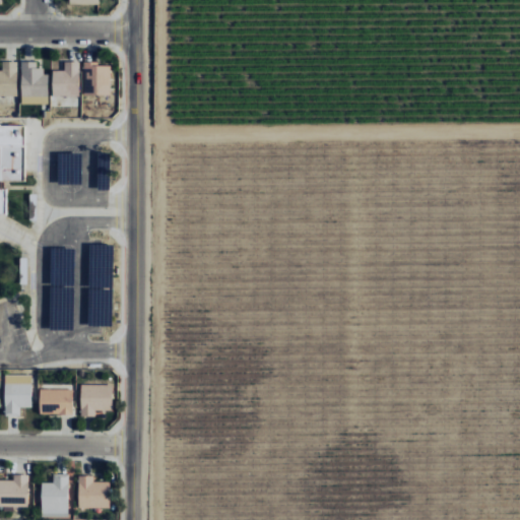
[(17,62),(2,61),(2,70),(0,70),(0,95),(16,96),(17,62)]
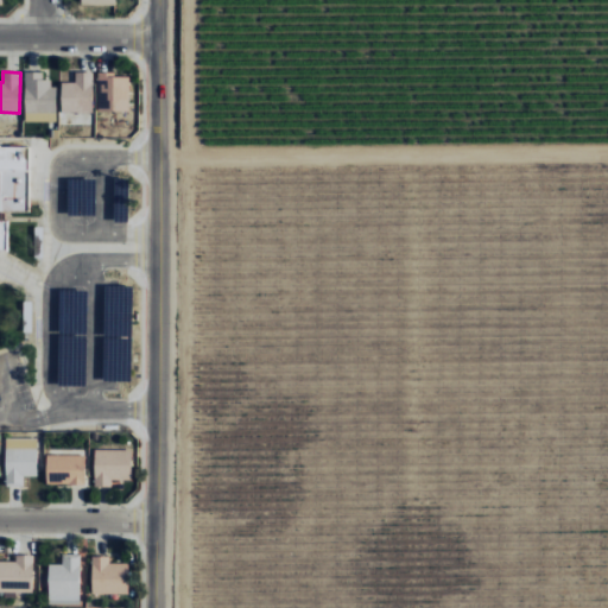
[(55,122),(55,80),(43,80),(43,73),(25,73),(24,121),(55,122)]
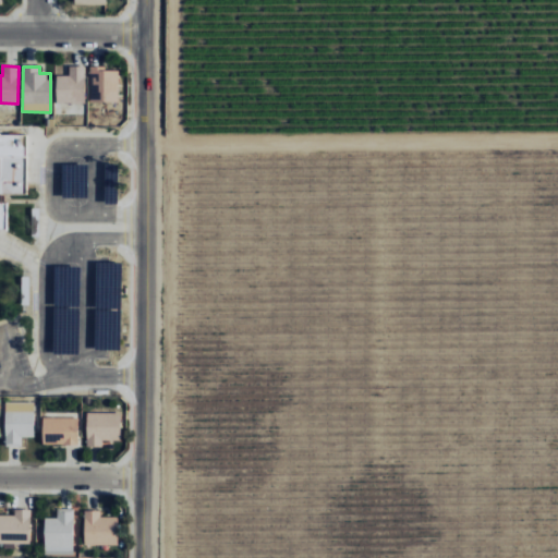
[(56,102),(85,102),(85,67),(69,67),(69,76),(57,76),(56,102)]
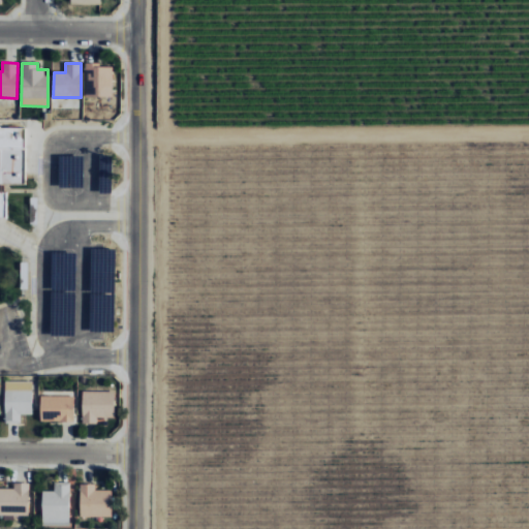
[(113,96),(113,67),(100,67),(100,63),(85,63),(86,97),(113,96)]
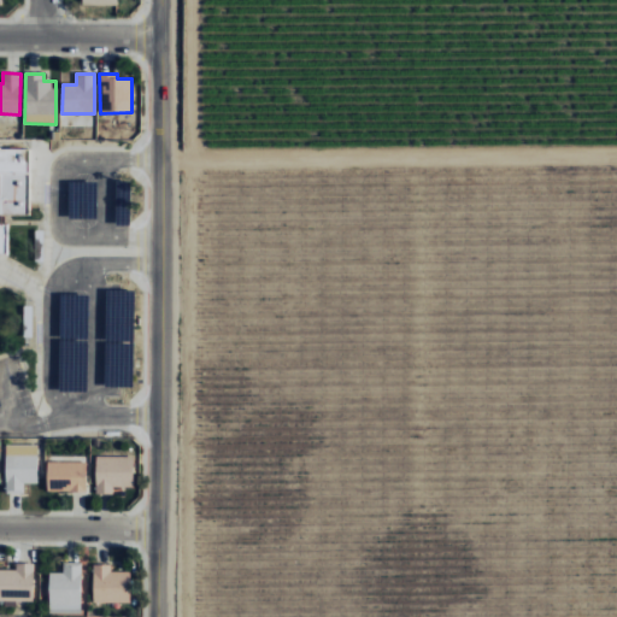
[(0,215),(30,216),(30,150),(0,148),(0,215)]
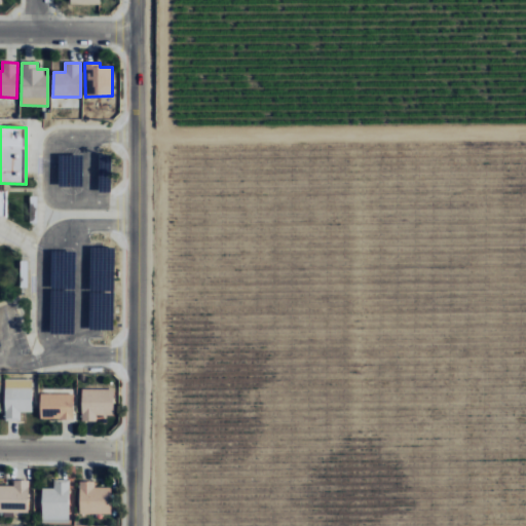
[(32,412),(32,387),(19,387),(19,379),(4,379),(5,420),(21,420),(21,412),(32,412)]
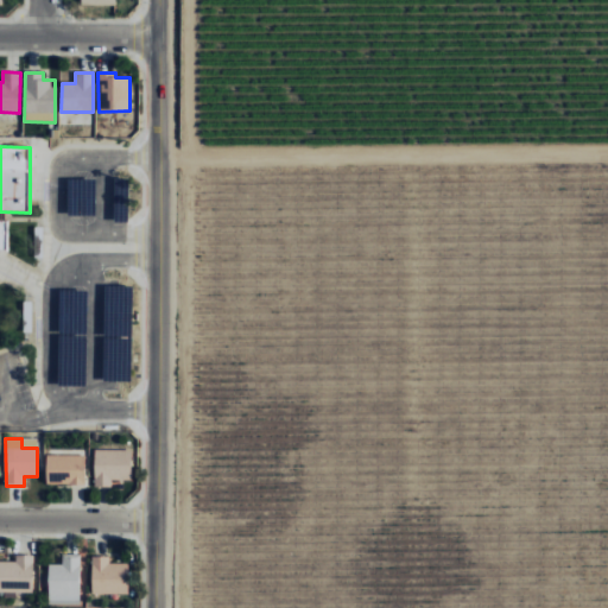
[(132,450),(95,449),(94,486),(112,486),(112,479),(131,480),(132,450)]
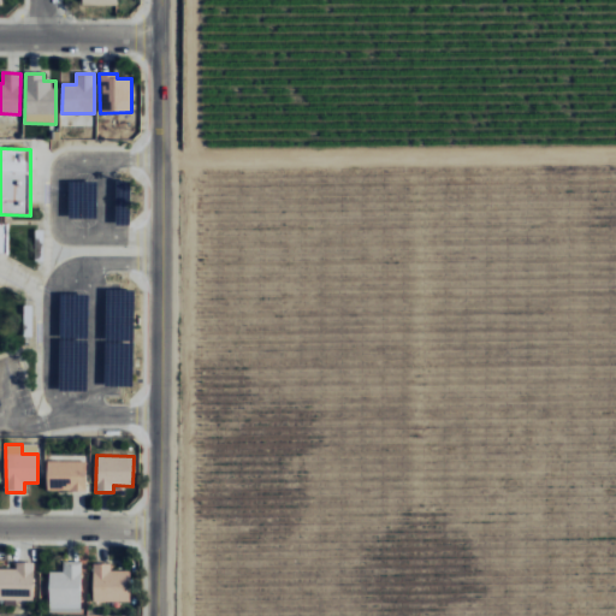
[(87,461),(47,460),(46,490),(86,491),(87,461)]
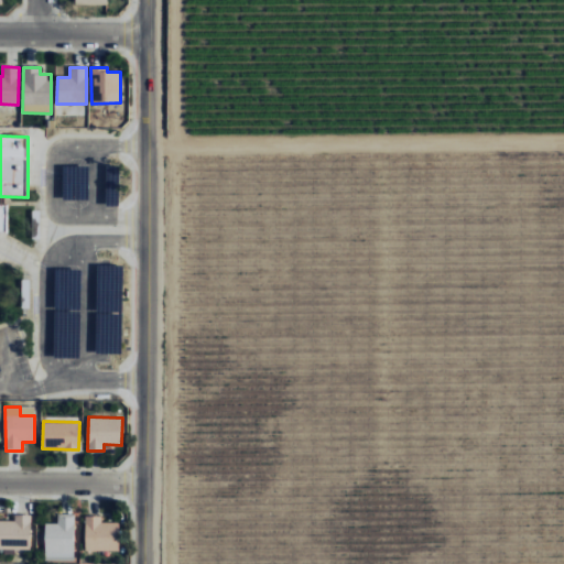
[(45,523),(44,561),(74,561),(74,514),(57,513),(57,523),(45,523)]
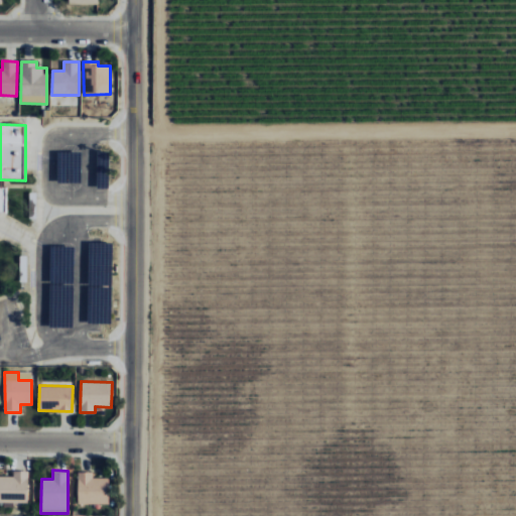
[(0,502),(27,503),(28,471),(13,471),(13,477),(0,476),(0,502)]
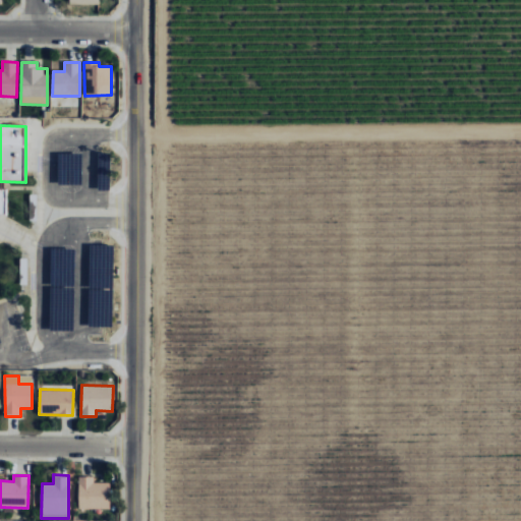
[(110,509),(110,482),(94,482),(94,476),(78,476),(78,509),(110,509)]
